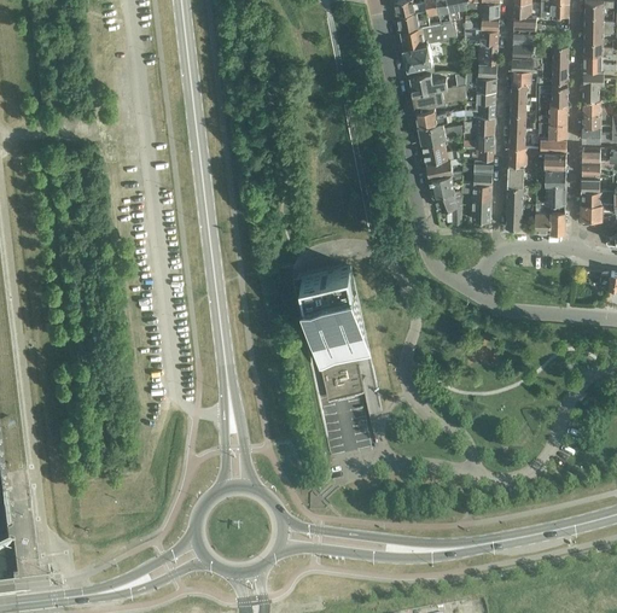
[(423,0),(424,6),(425,12),(426,21),(437,19),(434,0),(423,0)]
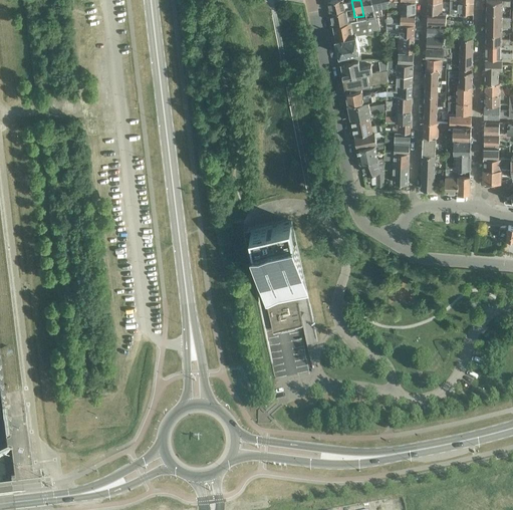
[(373,20),(369,0),(360,0),(363,16),(364,22),(373,20)]
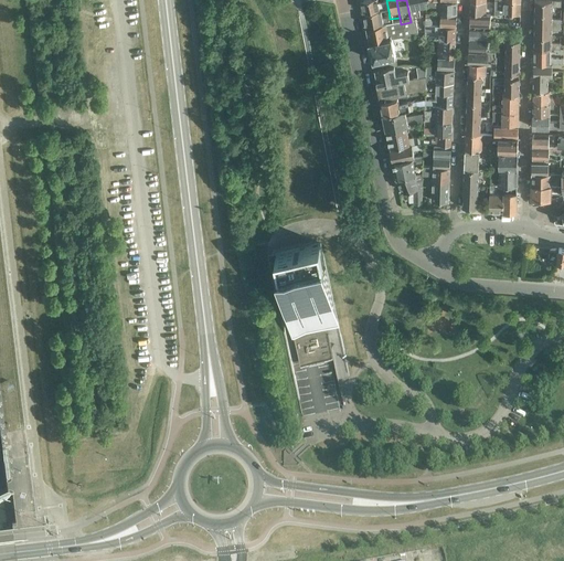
[(406,0),(411,22),(414,21),(418,21),(416,11),(419,11),(416,0),(406,0)]
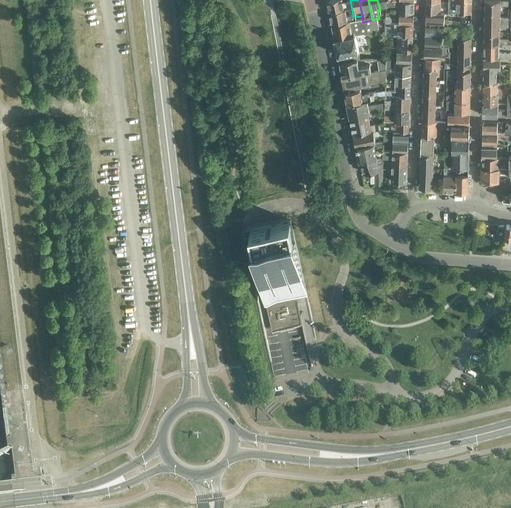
[(377,0),(380,10),(386,8),(386,4),(387,4),(387,0),(377,0)]
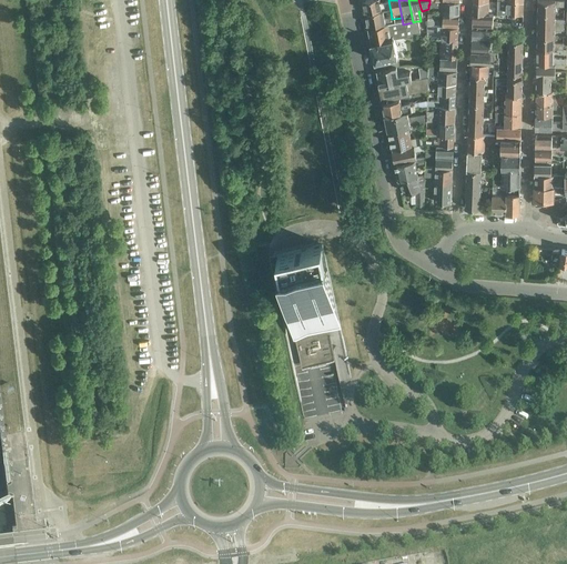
[(362,6),(364,17),(382,13),(391,11),(390,6),(386,6),(387,8),(381,9),(378,2),(362,6)]
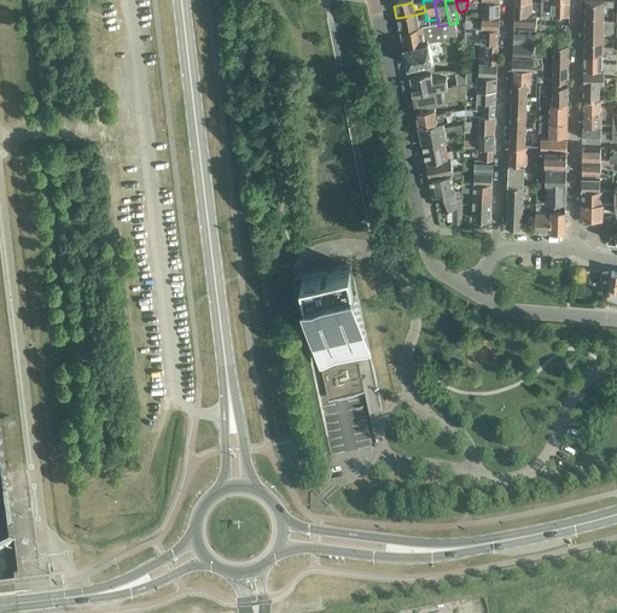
[(466,5),(466,10),(475,11),(475,12),(478,12),(478,19),(499,19),(499,6),(467,5),(466,5)]
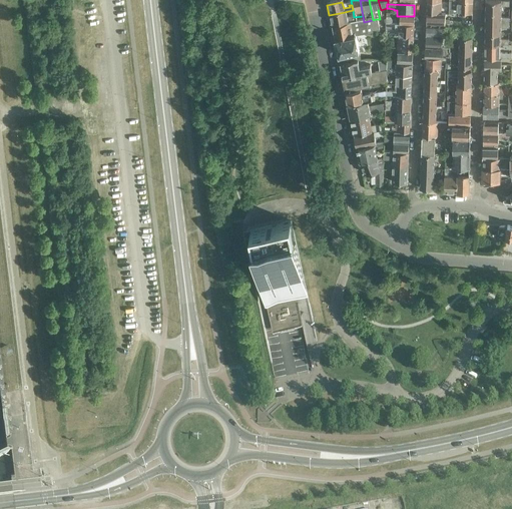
[(448,15),(455,15),(472,16),(472,5),(448,4),(448,7),(448,10),(448,15)]
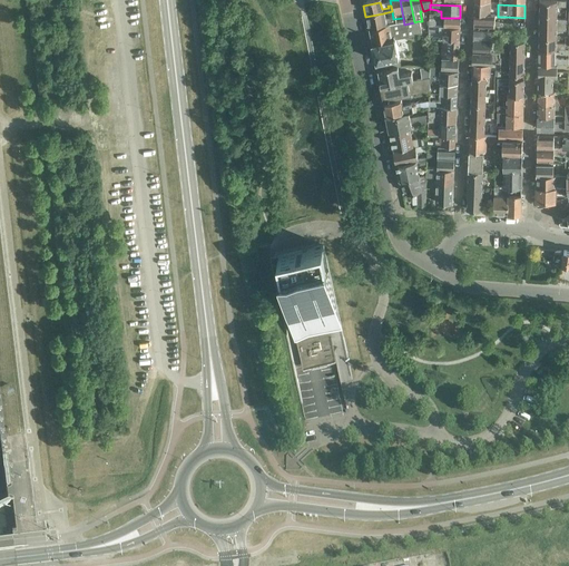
[(539,5),(538,17),(556,17),(556,11),(565,11),(565,5),(539,5)]
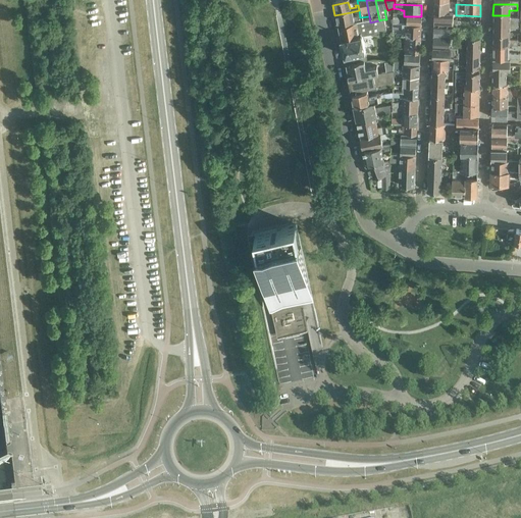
[(433,5),(433,16),(448,17),(449,6),(433,5)]
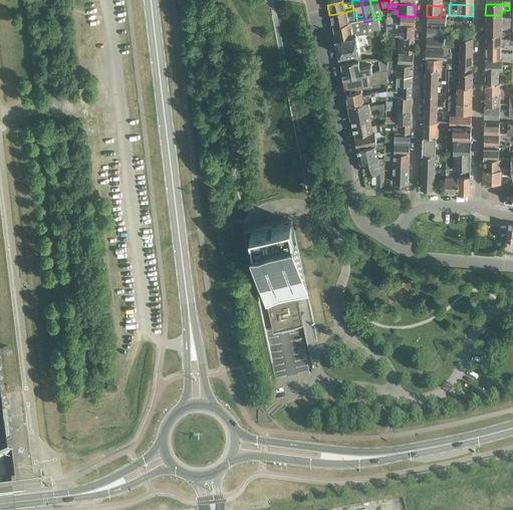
[(329,15),(332,28),(355,24),(354,17),(346,19),(345,12),(329,15)]
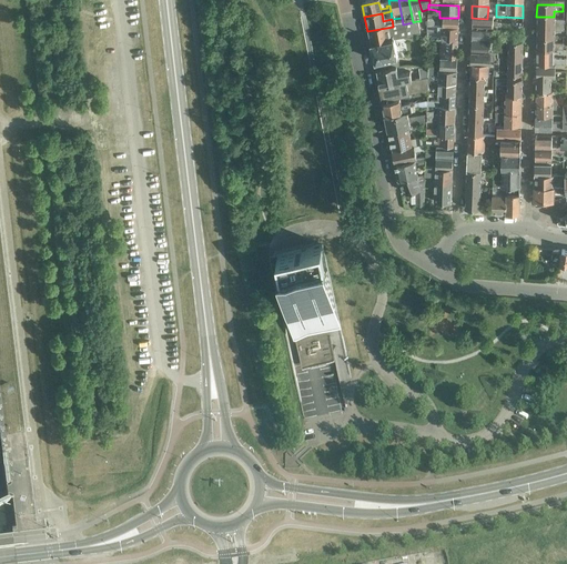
[(458,18),(439,18),(427,17),(427,29),(433,30),(434,21),(442,22),(442,30),(457,31),(458,18)]
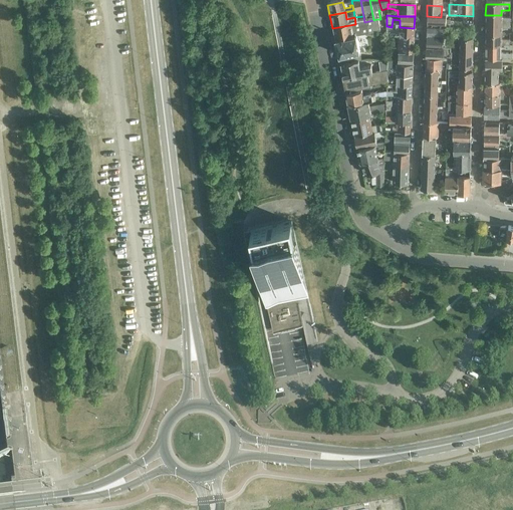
[(485,15),(485,26),(509,26),(509,21),(501,20),(501,15),(485,15)]
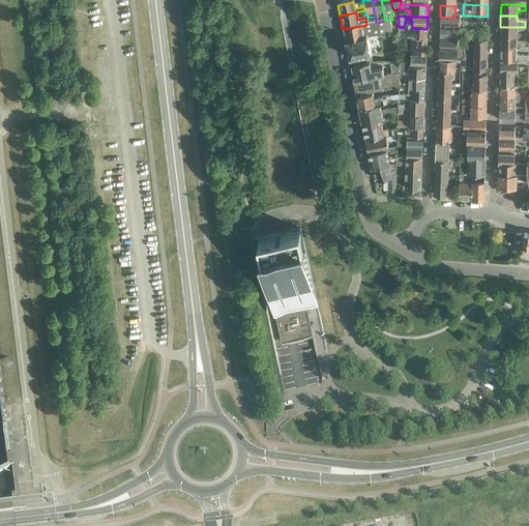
[(440,17),(439,28),(458,29),(459,29),(463,29),(463,25),(463,23),(459,23),(459,18),(454,18),(440,17)]
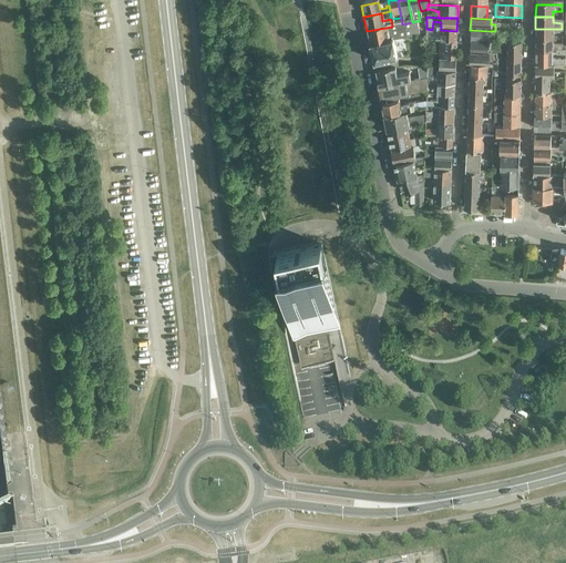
[(367,31),(369,47),(389,42),(392,42),(418,37),(415,21),(412,22),(402,24),(392,27),(367,31)]
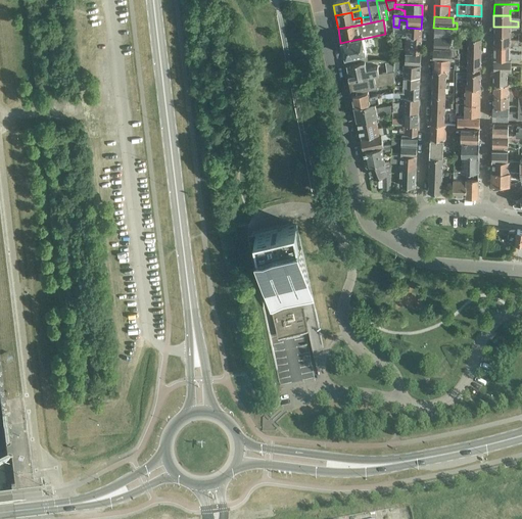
[(421,29),(407,28),(398,28),(393,27),(392,32),(402,33),(401,36),(401,39),(405,39),(421,40),(421,29)]
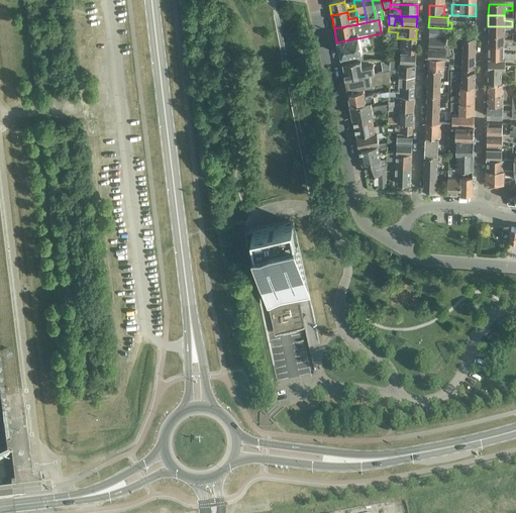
[(488,26),(488,36),(504,37),(504,31),(512,31),(512,26),(488,26)]
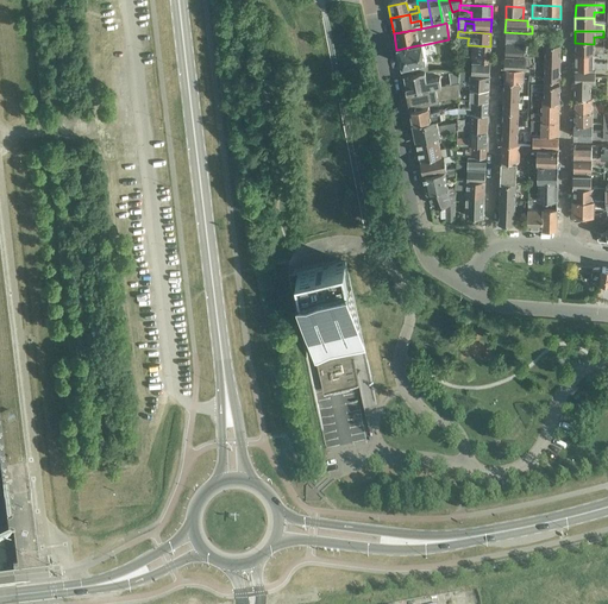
[(505,32),(505,45),(524,46),(541,48),(541,42),(524,42),(525,36),(526,36),(526,33),(505,32)]
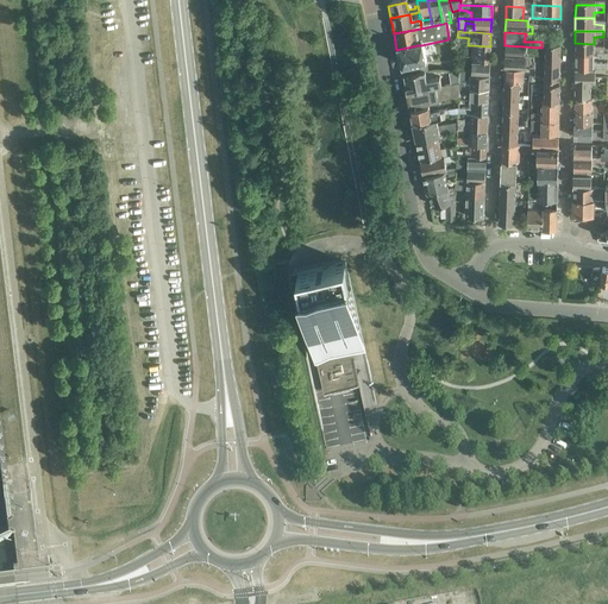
[(575,56),(593,57),(597,57),(603,57),(603,50),(594,50),(594,44),(575,43),(575,56)]
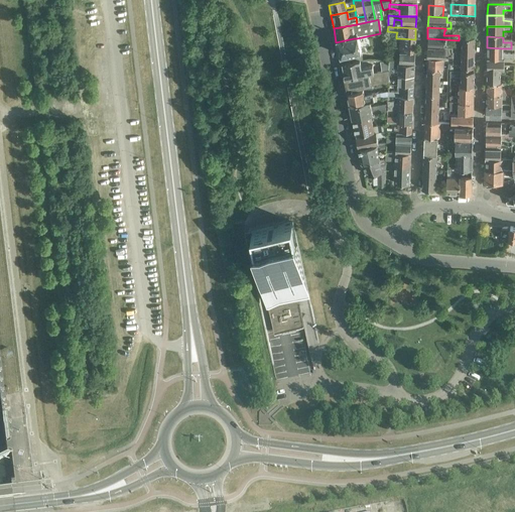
[(354,38),(336,42),(341,67),(354,65),(359,64),(362,62),(357,40),(357,38),(354,38)]
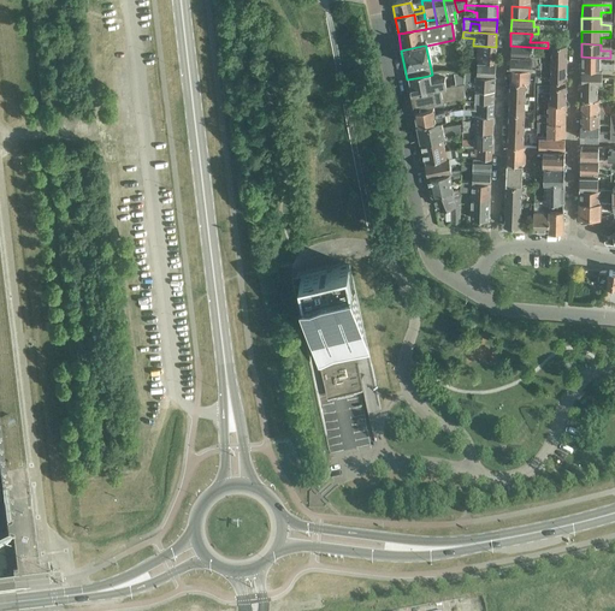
[(475,65),(495,66),(495,61),(496,47),(477,46),(475,65)]
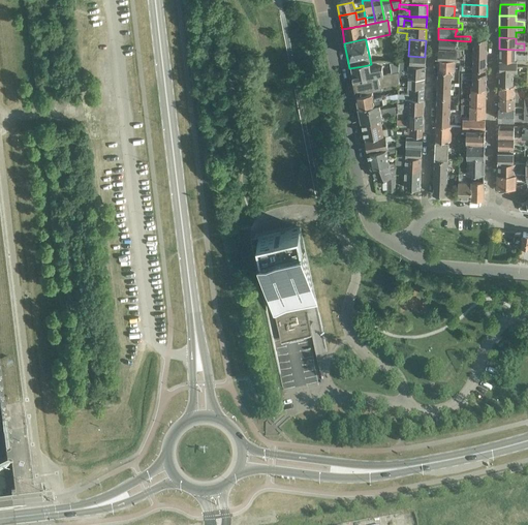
[(438,39),(438,51),(453,52),(454,52),(455,40),(438,39)]
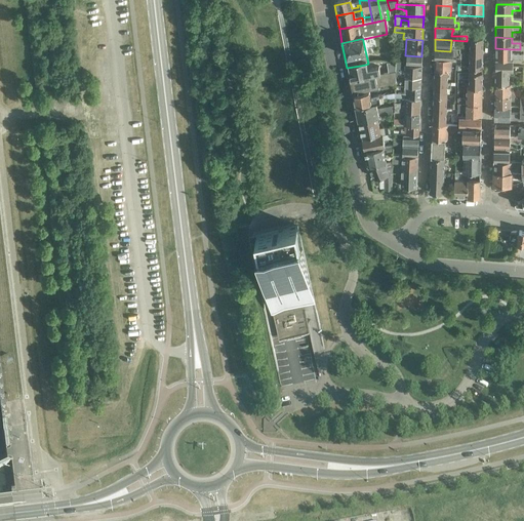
[(482,41),(469,41),(469,56),(482,56),(482,41)]
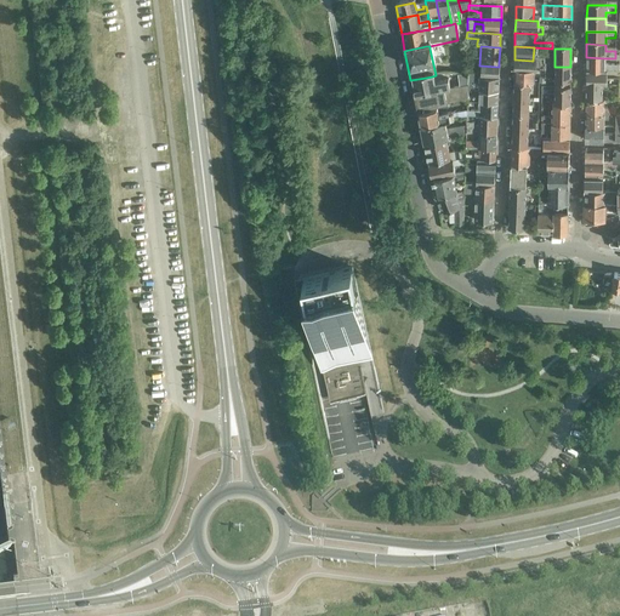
[(586,57),(586,74),(606,74),(618,74),(618,68),(604,68),(604,58),(586,57)]
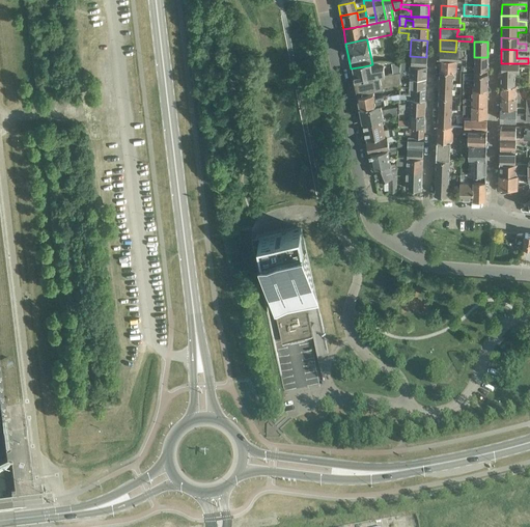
[(440,51),(439,61),(456,62),(465,62),(465,57),(462,57),(462,52),(455,52),(454,52),(440,51)]
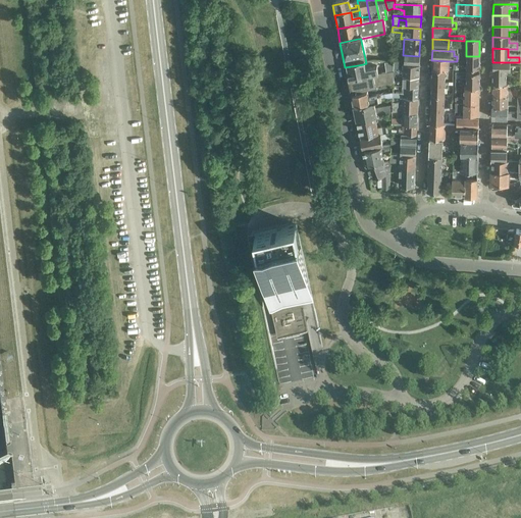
[(419,56),(403,55),(403,63),(401,63),(401,65),(419,66),(419,56)]
